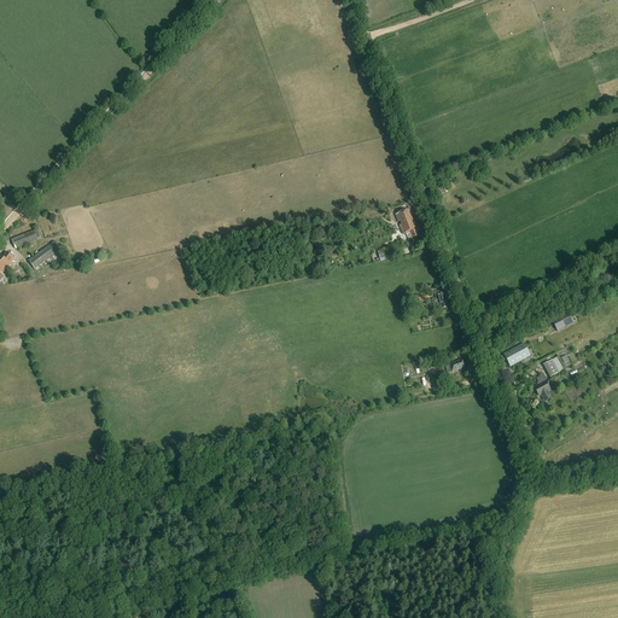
[(402,225),(400,226),(403,234),(406,233),(408,240),(419,235),(417,229),(418,229),(409,210),(396,215),(398,222),(401,221),(402,225)]
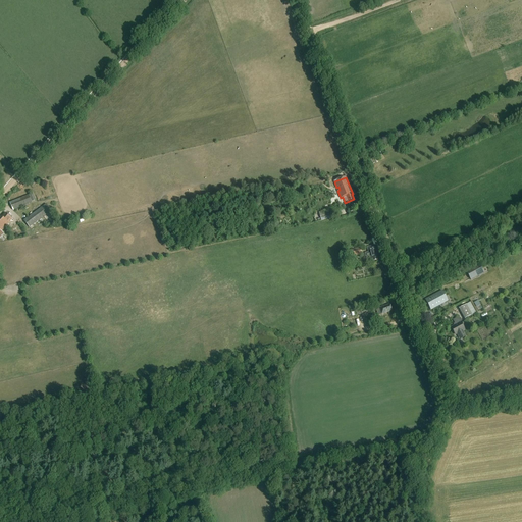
[(13,211),(32,203),(32,202),(36,201),(34,196),(33,194),(29,195),(9,203),(13,211)]
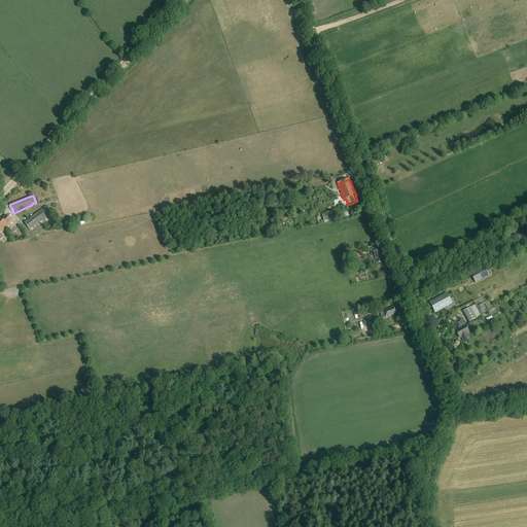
[(45,218),(53,213),(46,206),(33,216),(39,223),(41,227),(48,222),(45,218)]
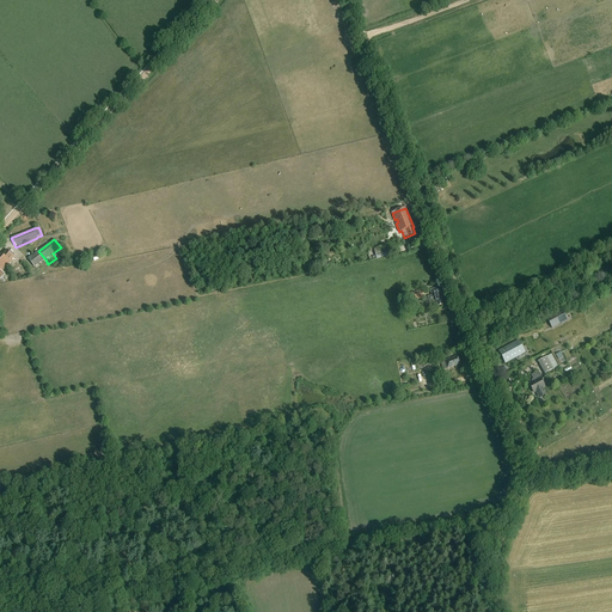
[(377,259),(399,252),(397,243),(374,250),(377,259)]
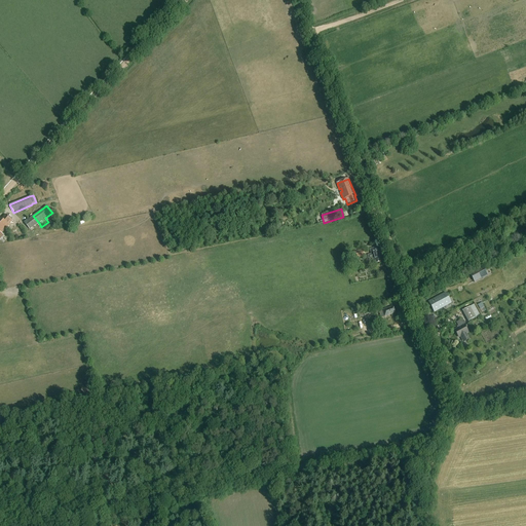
[(6,215),(2,220),(0,217),(0,239),(4,235),(2,233),(12,221),(6,215)]
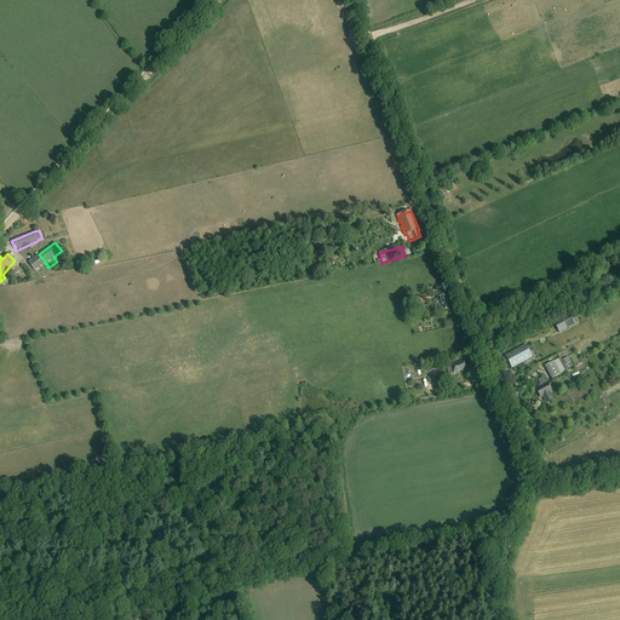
[(46,263),(39,254),(28,263),(35,271),(46,263)]
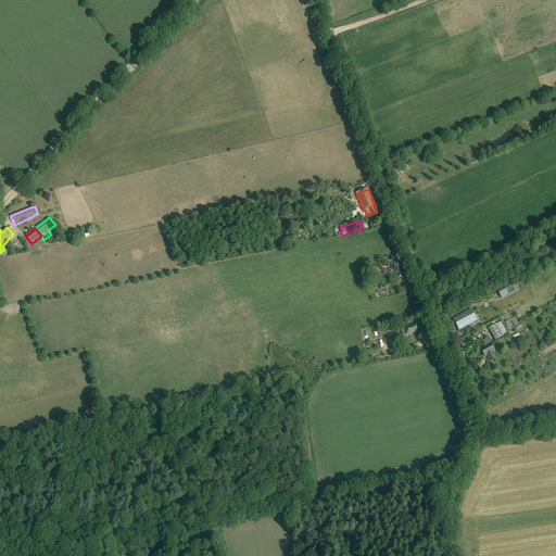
[(391,264),(392,269),(389,269),(390,274),(393,274),(395,280),(403,278),(401,270),(402,269),(400,262),(391,264)]
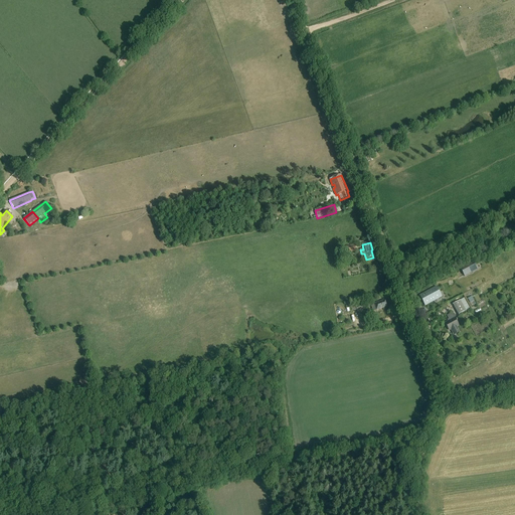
[(355,243),(344,246),(346,253),(357,251),(355,243)]
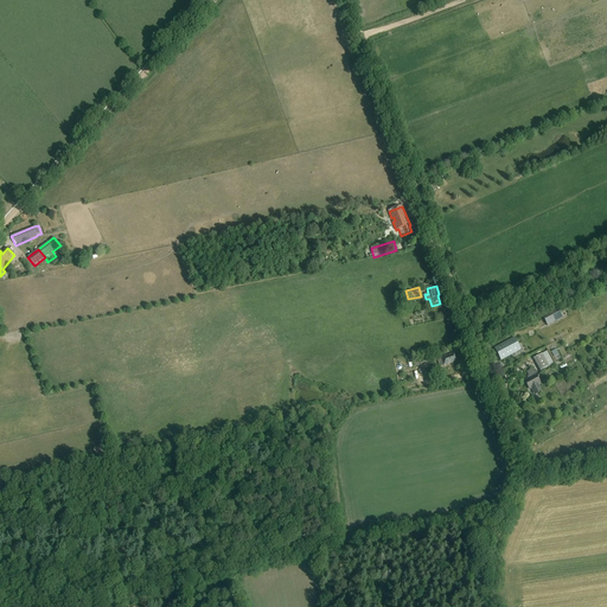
[(558,310),(543,318),(548,325),(562,317),(558,310)]
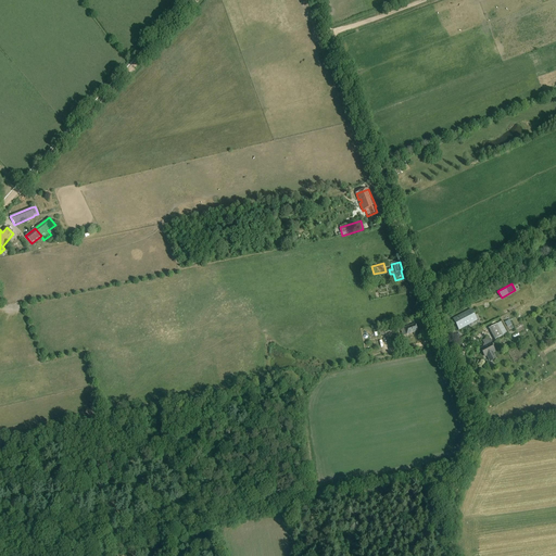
[(475,319),(471,312),(454,320),(458,328),(475,319)]
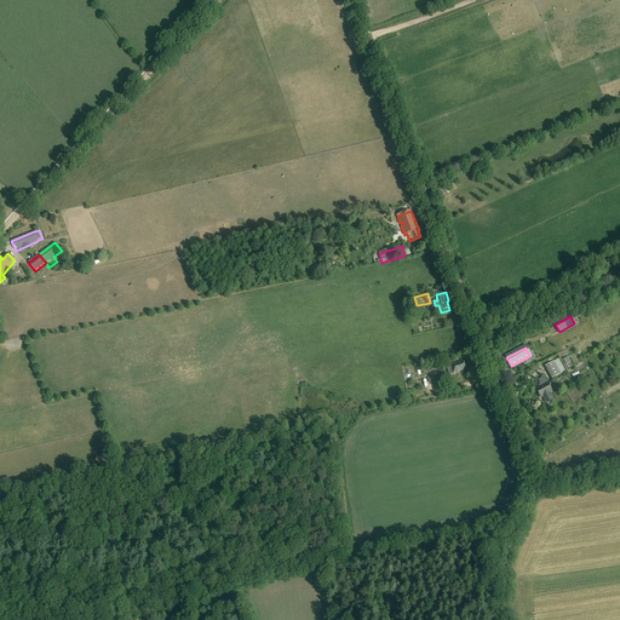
[(446,362),(438,366),(441,369),(447,368),(449,375),(453,374),(466,369),(463,362),(447,367),(446,362)]
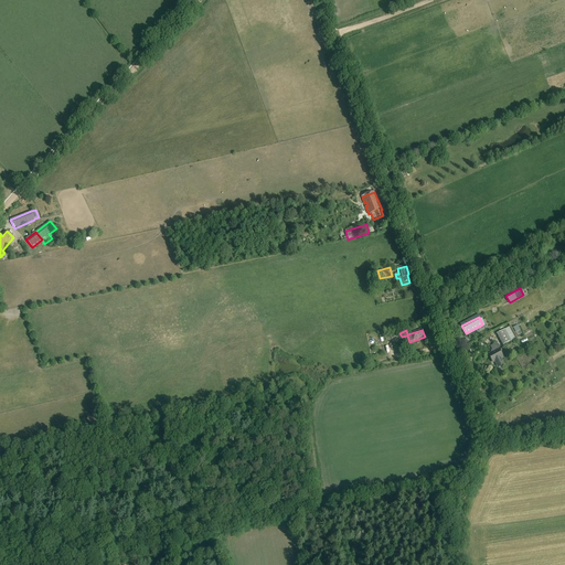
[(504,330),(497,334),(503,345),(511,341),(504,330)]
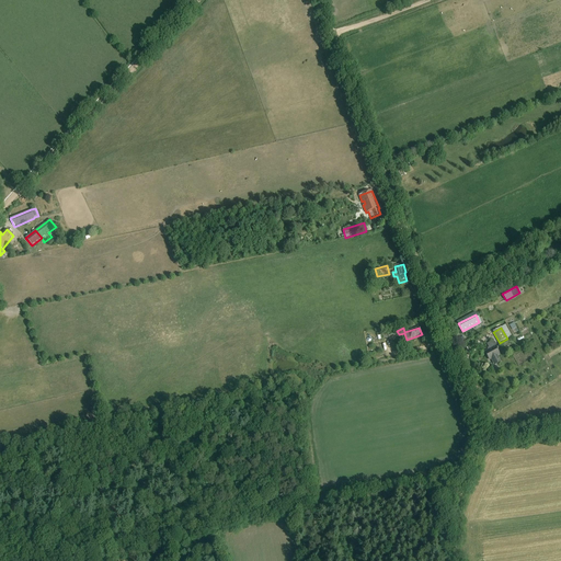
[(499,351),(496,346),(495,346),(493,341),(488,344),(491,350),(485,352),(490,359),(491,358),(494,365),(501,362),(497,355),(499,354),(497,351),(499,351)]
